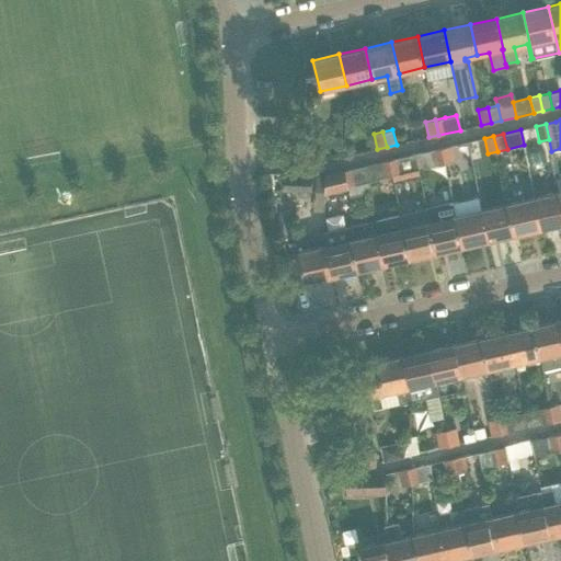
[(451,146),(442,148),(445,163),(455,161),(451,146)]
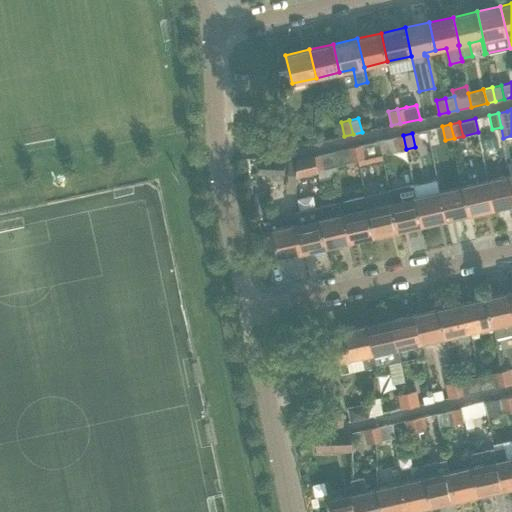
[(406,149),(403,135),(394,137),(397,151),(406,149)]
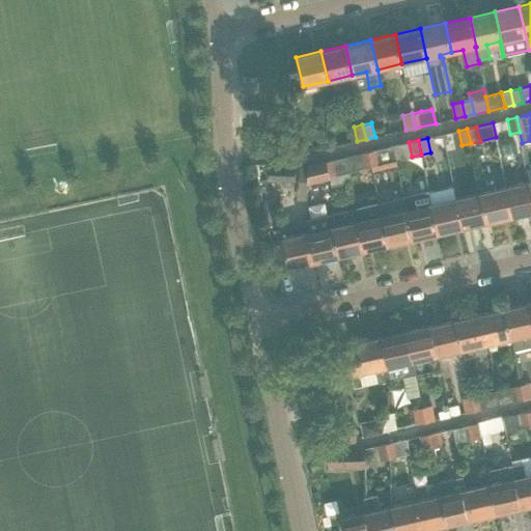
[(285,144),(285,160),(296,160),(296,145),(285,144)]
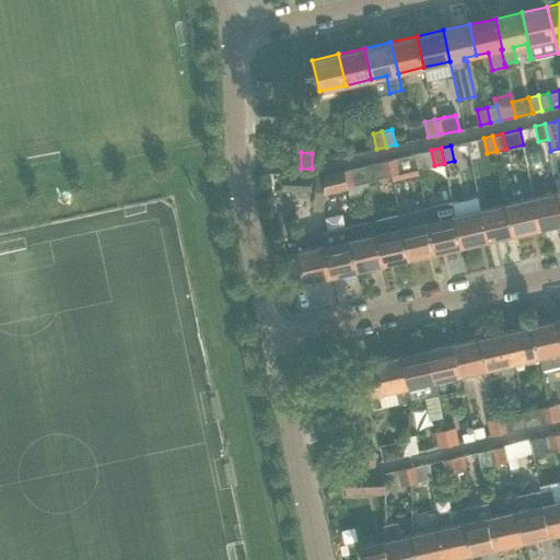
[(398,158),(388,160),(392,175),(401,173),(398,158)]
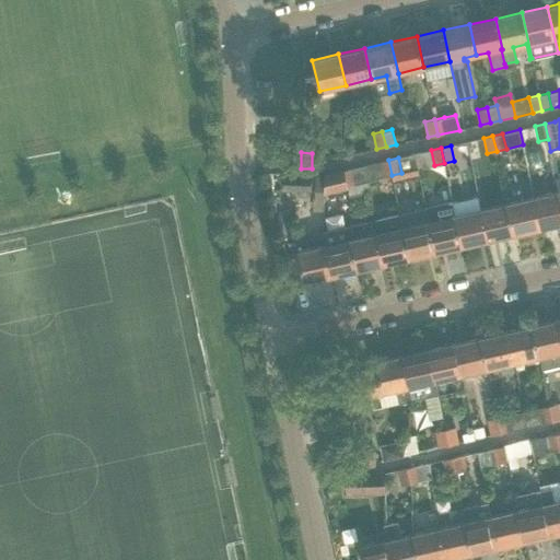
[(392,175),(388,160),(378,162),(382,177),(392,175)]
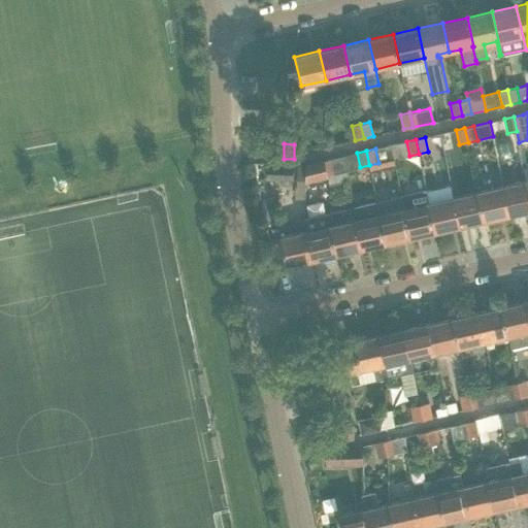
[(345,155),(325,160),(328,174),(349,169),(345,155)]
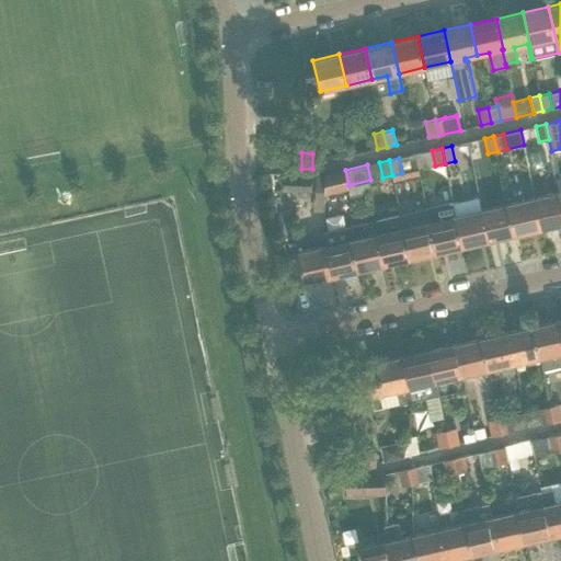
[(348,185),(345,170),(324,174),(324,193),(348,187),(348,185)]
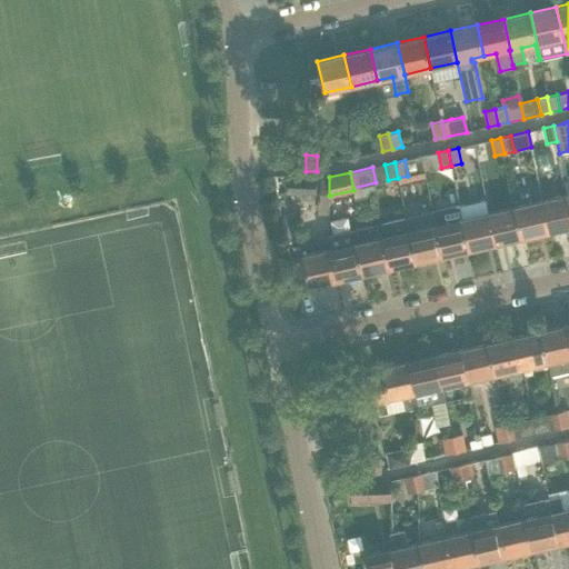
[(289,177),(288,192),(315,193),(316,178),(289,177)]
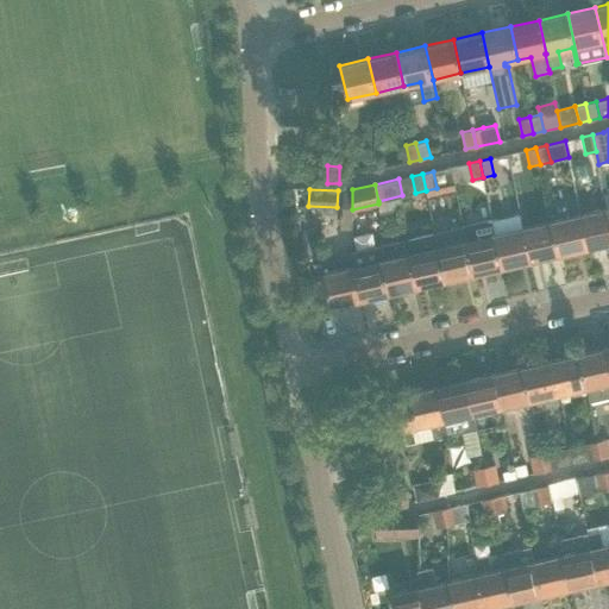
[(339,230),(350,230),(351,190),(343,192),(343,213),(339,213),(339,230)]
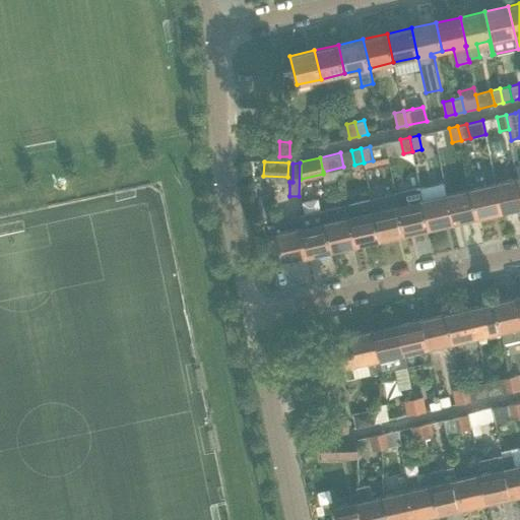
[(519,207),(519,182),(519,178),(495,183),(501,211),(519,207)]
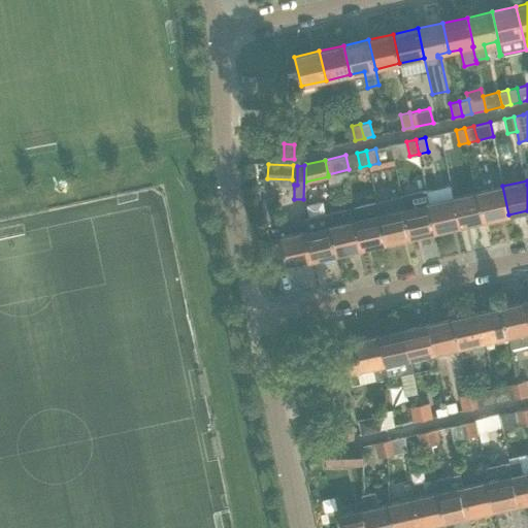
[(502,186),(477,192),(484,221),(486,220),(487,224),(499,221),(498,218),(508,215),(502,186)]
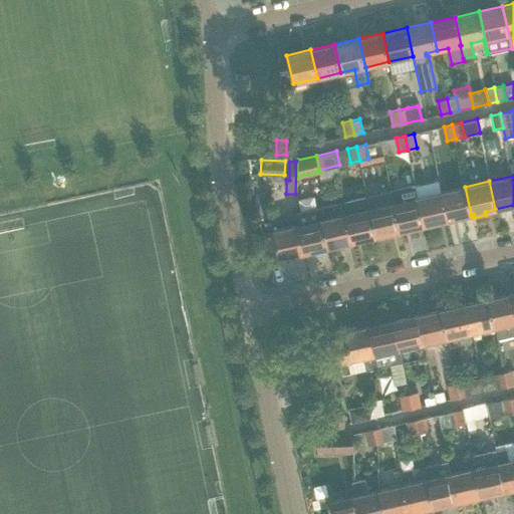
[(465,187),(441,192),(448,220),(471,215),(465,187)]
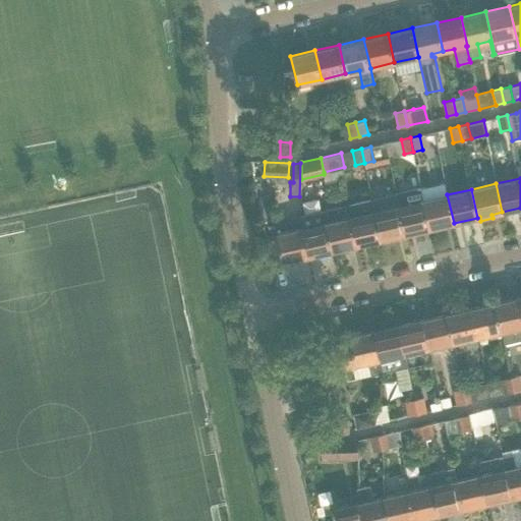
[(396,193),(372,198),(371,198),(381,240),(405,234),(399,206),(396,193)]
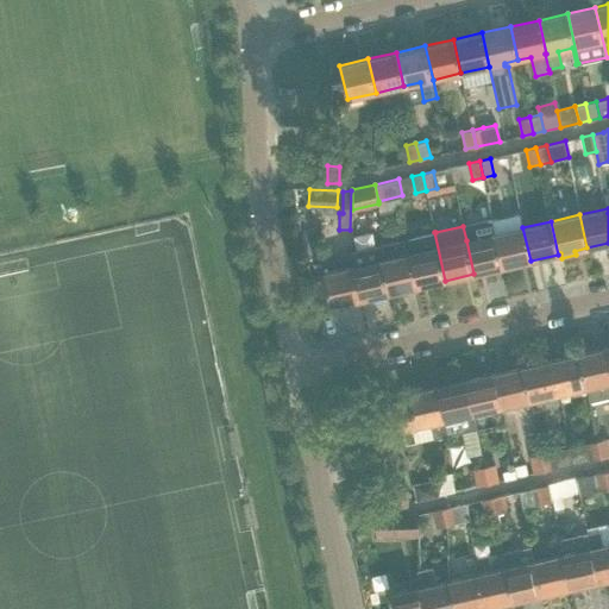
[(522,227),(494,234),(502,268),(531,261),(522,227)]
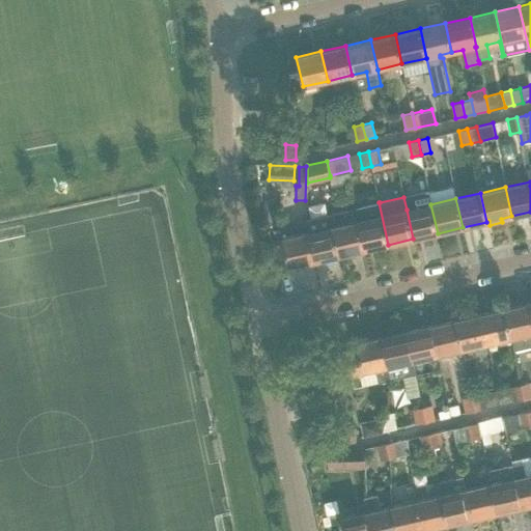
[(379,202),(354,208),(363,250),(388,245),(379,202)]
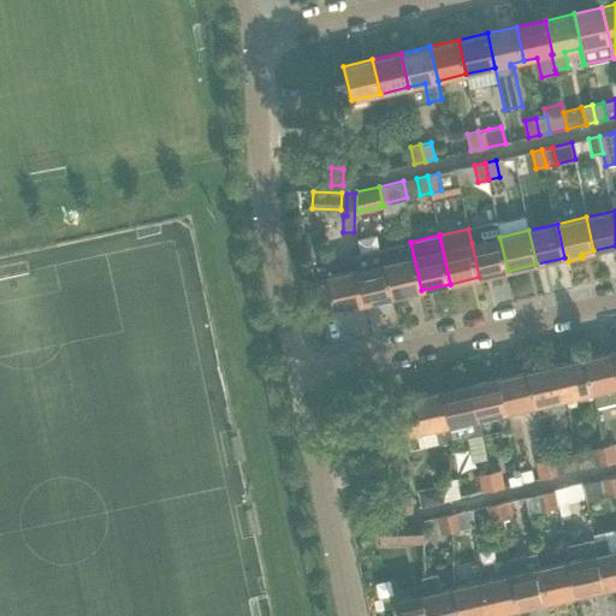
[(499,237),(472,243),(479,277),(508,271),(499,237)]
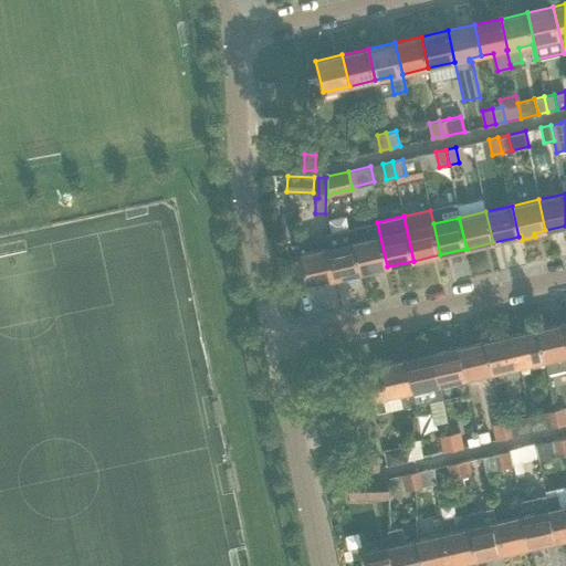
[(377,222),(364,224),(350,228),(360,273),(387,266),(377,222)]
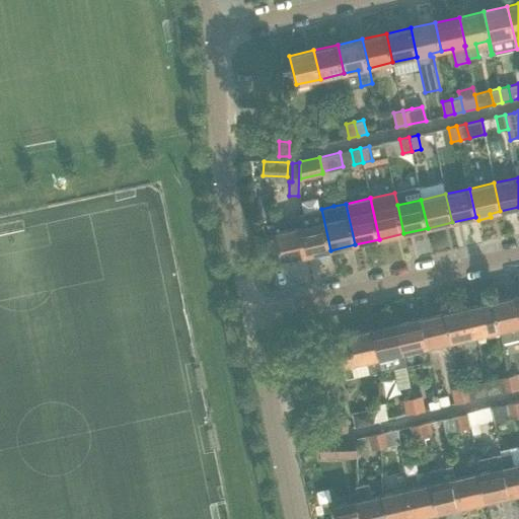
[(330,250),(321,209),(298,214),(301,226),(300,227),(306,255),(330,250)]
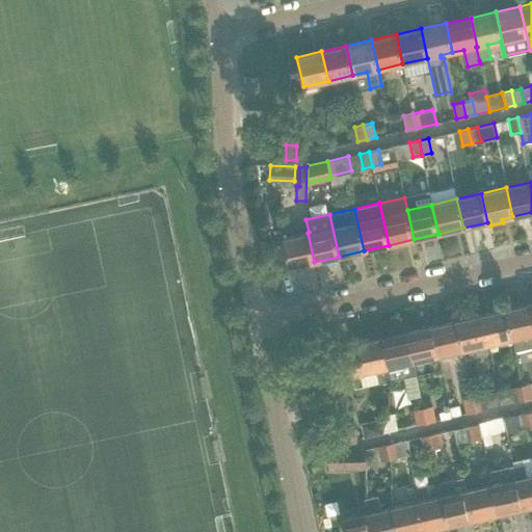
[(308,233),(302,234),(283,238),(289,267),(314,262),(308,233)]
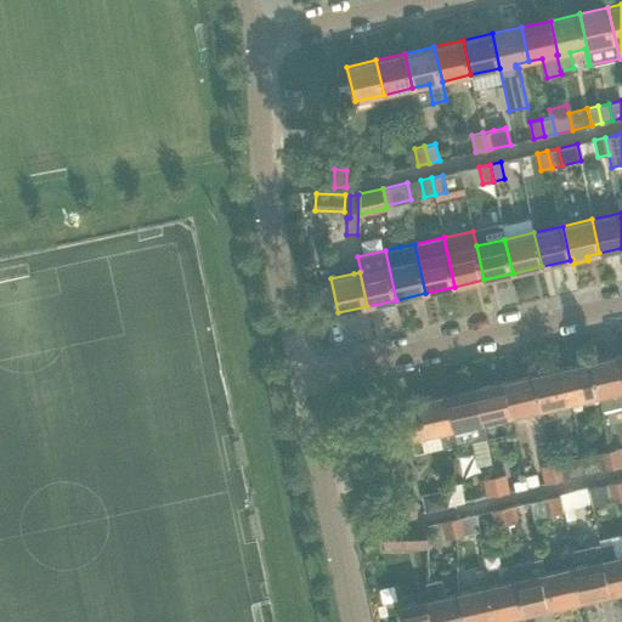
[(621,362),(621,355),(592,362),(599,396),(601,411),(621,405),(621,362)]
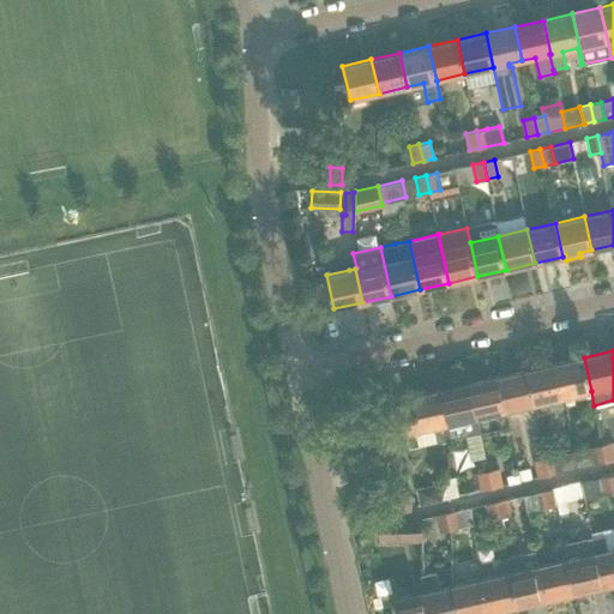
[(591,391),(584,357),(555,363),(563,397),(591,391)]
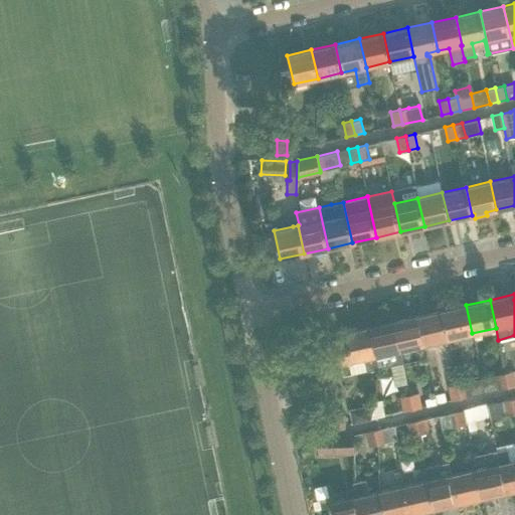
[(472,333),(466,305),(442,310),(448,339),(472,333)]
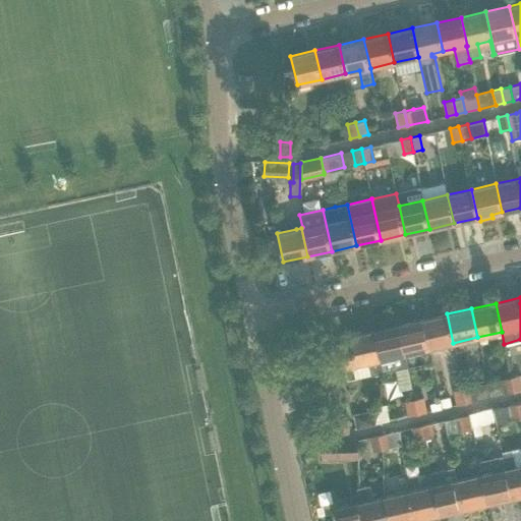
[(453,343),(447,313),(422,320),(428,348),(453,343)]
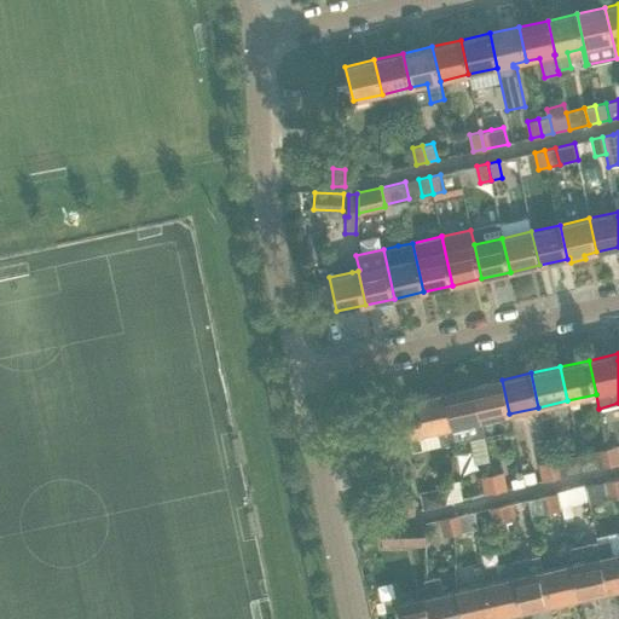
[(509,414),(502,380),(473,386),(481,421),(509,414)]
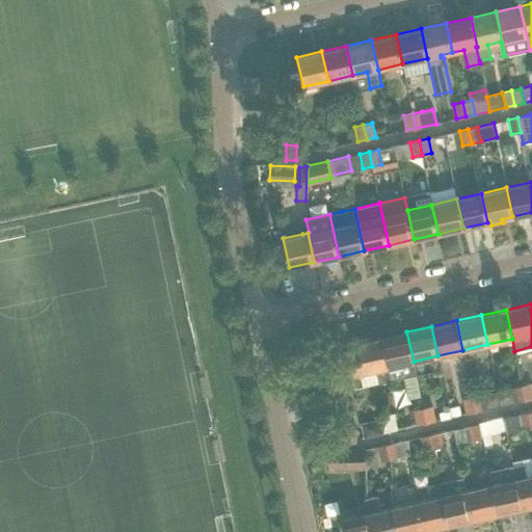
[(381,338),(389,367),(391,379),(416,374),(414,362),(406,331),(381,338)]
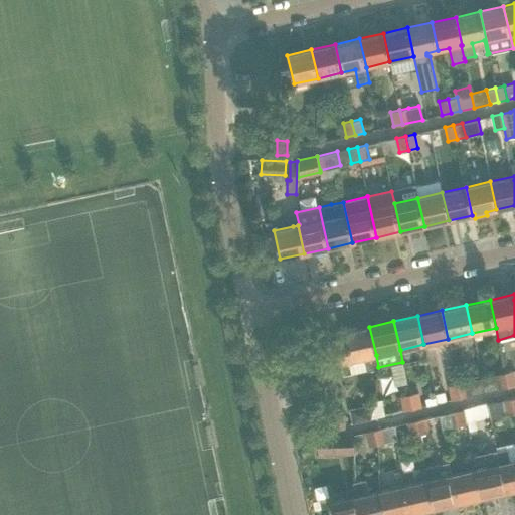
[(336,345),(340,363),(363,358),(366,370),(378,367),(376,355),(369,327),(345,332),(348,343),(336,345)]
